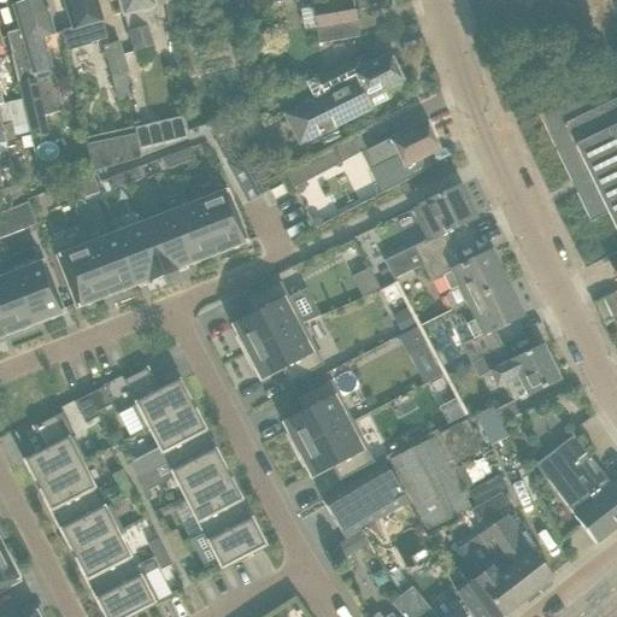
[(19,31),(7,34),(18,83),(35,78),(34,74),(51,69),(41,39),(53,35),(47,13),(50,12),(48,9),(46,9),(42,0),(25,0),(25,4),(12,7),(19,31)]
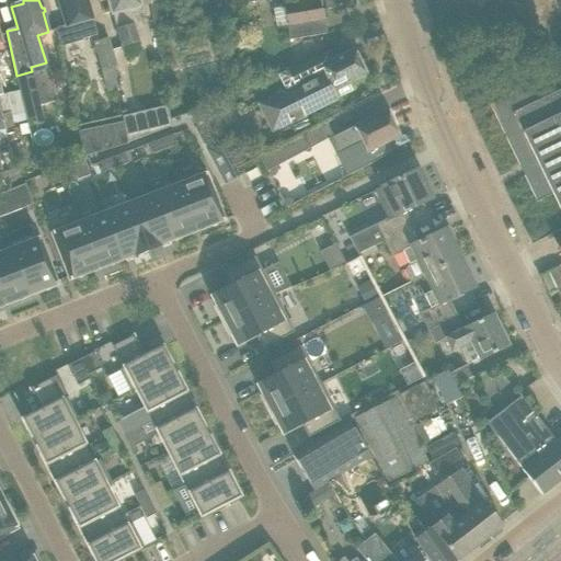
[(98,35),(89,7),(87,0),(56,0),(65,26),(55,29),(59,46),(98,35)]
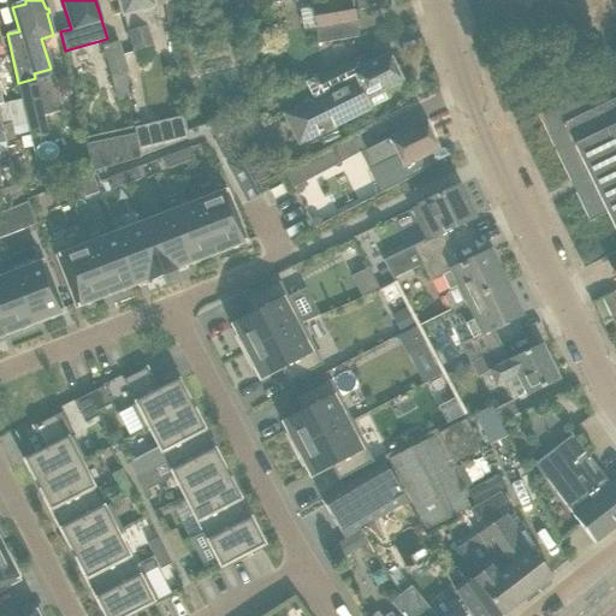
[(155,13),(150,0),(117,0),(134,53),(153,47),(144,17),(155,13)]
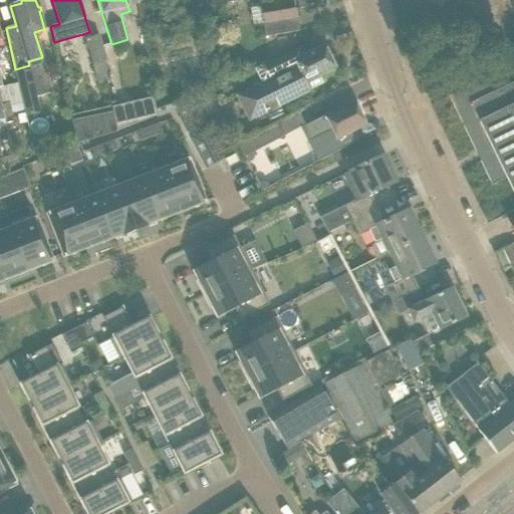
[(289,0),(290,2),(261,7),(263,24),(265,37),(300,32),(299,28),(296,10),(325,5),(324,0),(289,0)]
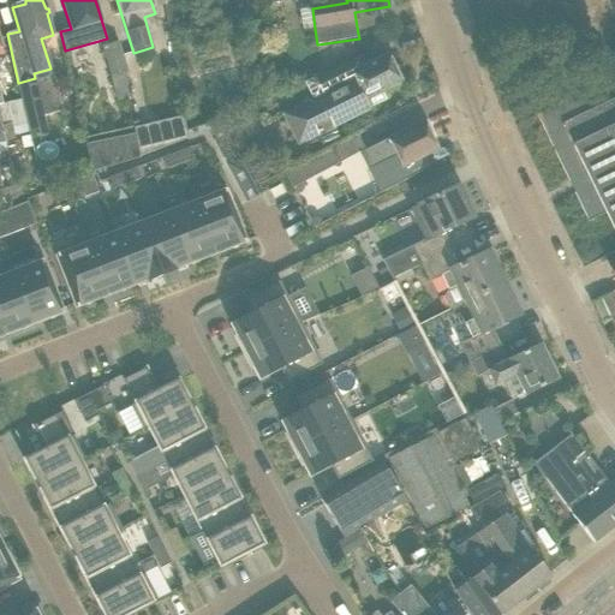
[(123,73),(127,72),(120,45),(102,49),(115,102),(129,99),(123,73)]
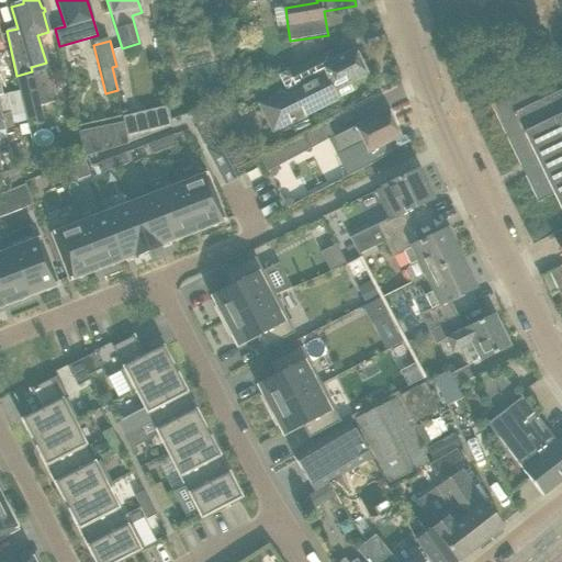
[(285,92),(256,105),(270,134),(289,125),(293,134),(310,126),(304,115),(338,99),(352,92),(348,85),(367,76),(353,51),(334,60),(328,49),(310,59),(284,71),(277,76),(285,92)]
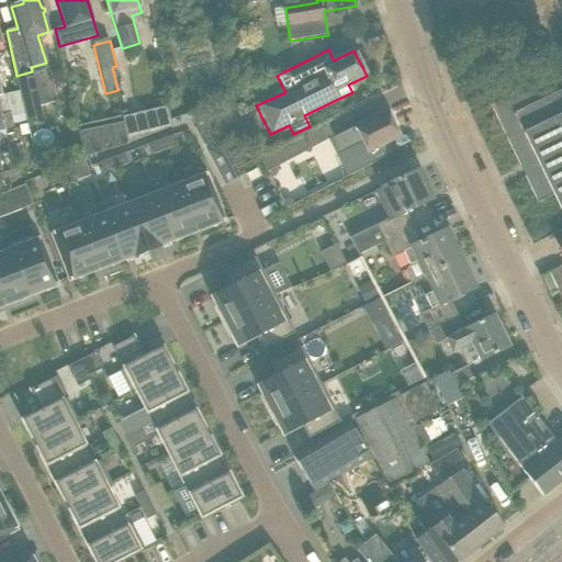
[(561,68),(490,104),(537,202),(552,194),(561,214),(561,68)]
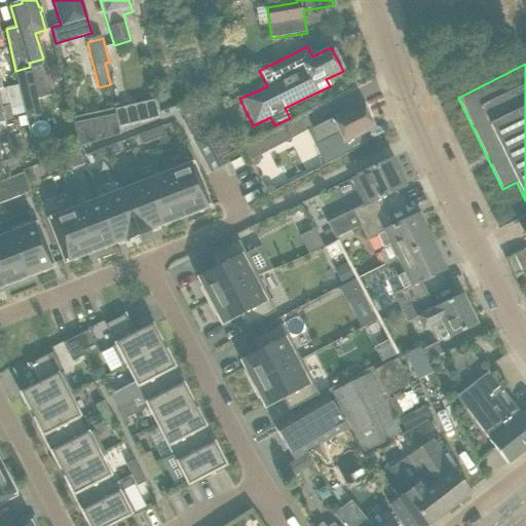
[(30,67),(15,71),(20,89),(26,116),(27,121),(41,117),(37,100),(30,67)]
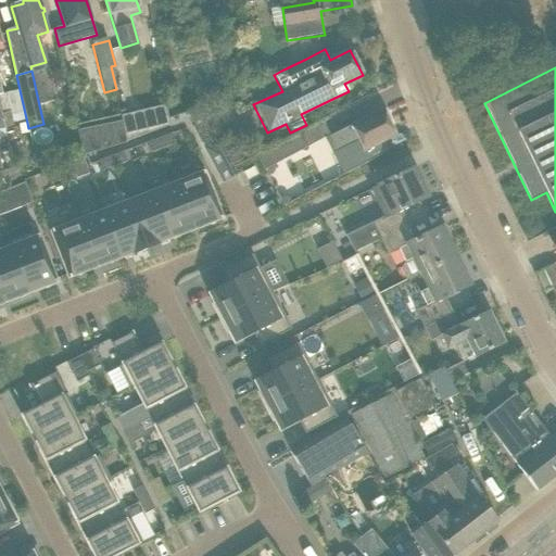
[(190,103),(167,111),(171,125),(196,116),(190,103)]
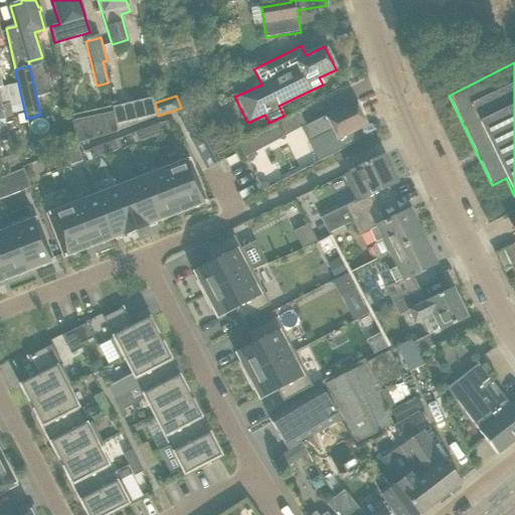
[(116,133),(158,116),(155,103),(155,99),(112,108),(113,113),(116,133)]
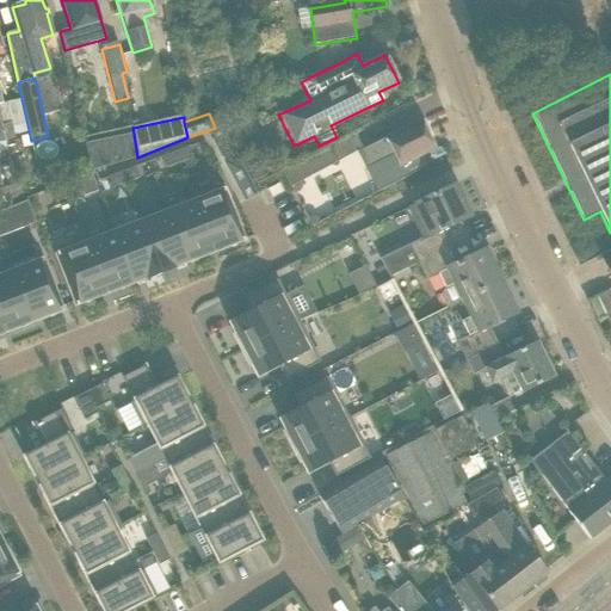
[(420,122),(357,152),(377,191),(426,166),(421,155),(434,149),(420,122)]
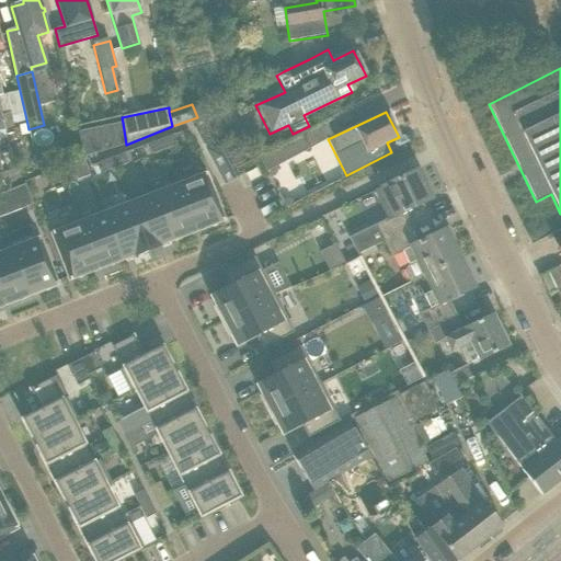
[(83,158),(126,145),(123,123),(78,134),(83,158)]
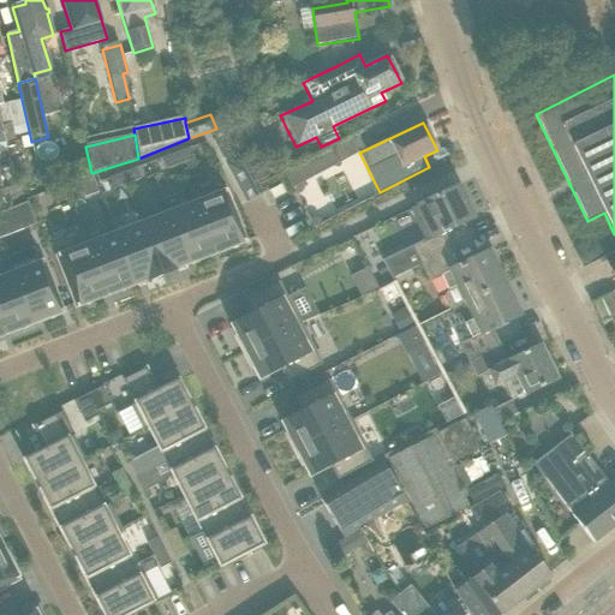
[(330,147),(284,173),(292,189),(339,162),(330,147)]
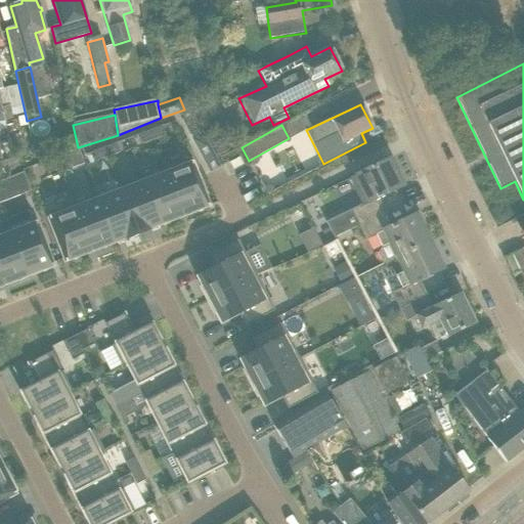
[(161,126),(149,130),(154,140),(165,135),(161,126)]
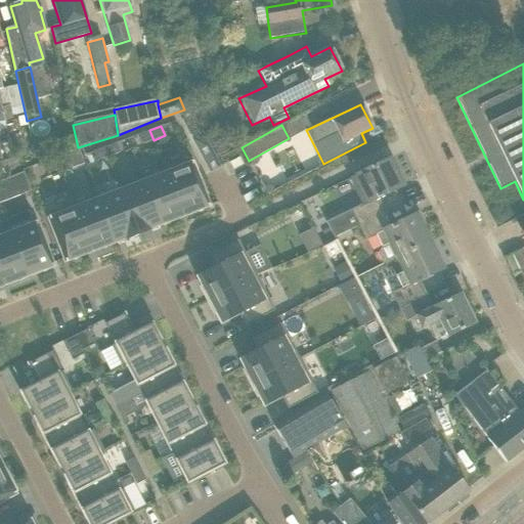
[(149,130),(138,135),(141,144),(154,140),(149,130)]
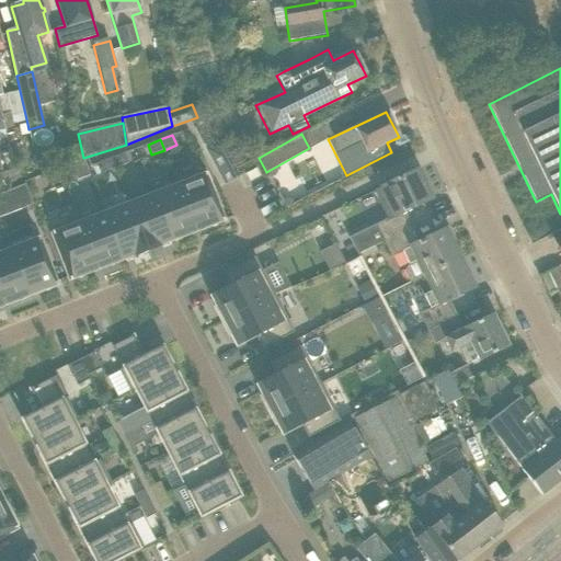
[(124,153),(111,158),(115,168),(127,163),(124,153)]
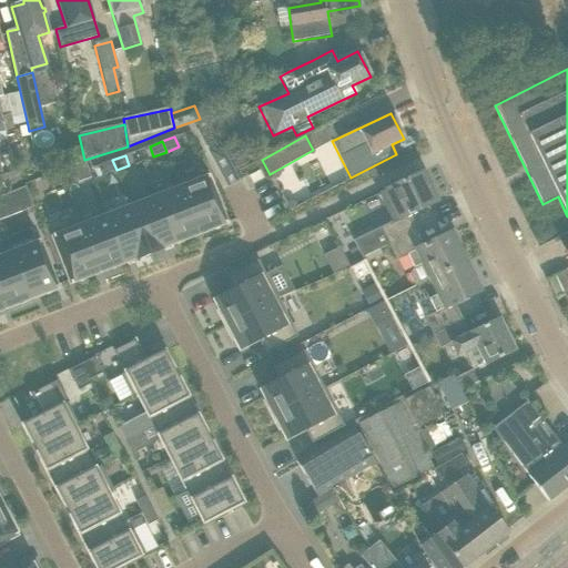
[(112,160),(100,164),(103,175),(117,170),(112,160)]
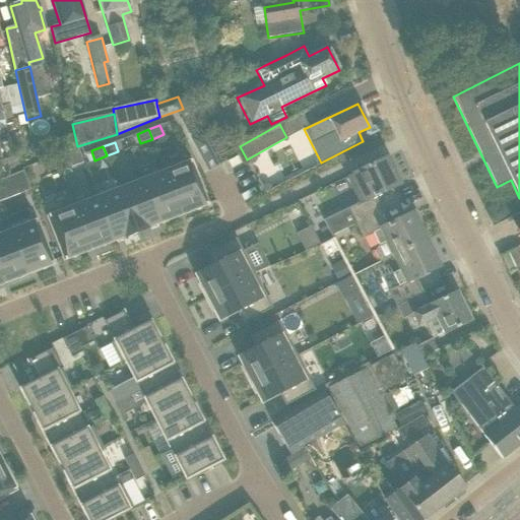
[(66,154),(55,158),(58,168),(70,164),(66,154)]
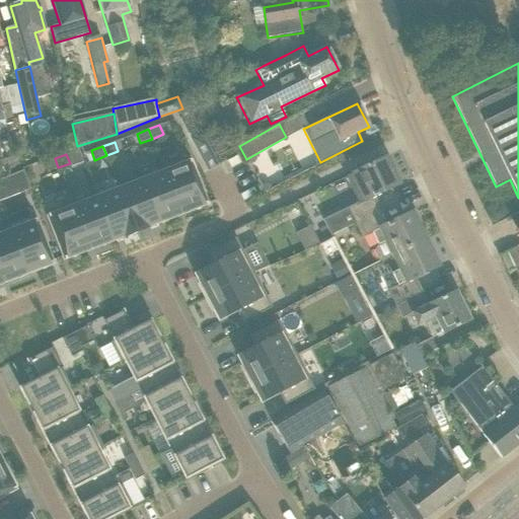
[(13,167),(18,165),(16,155),(0,160),(0,173),(14,169),(13,167)]
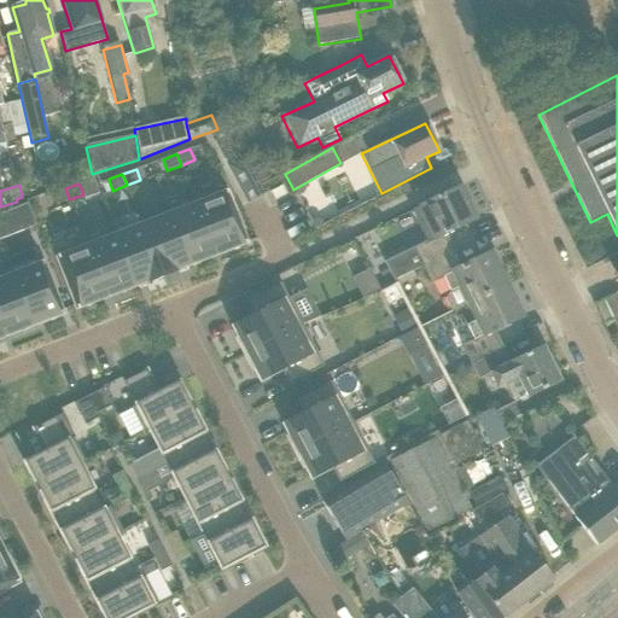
[(444,234),(474,220),(459,187),(401,216),(409,232),(418,227),(425,244),(384,264),(392,280),(421,266),(452,251),(444,234)]
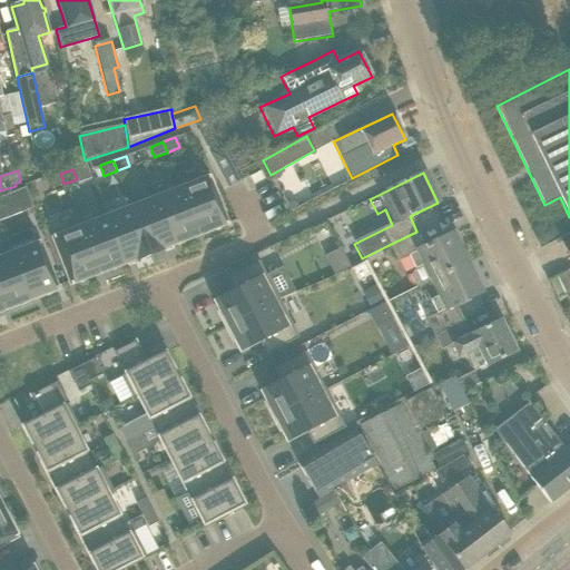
[(60,174),(48,179),(51,189),(64,184),(60,174)]
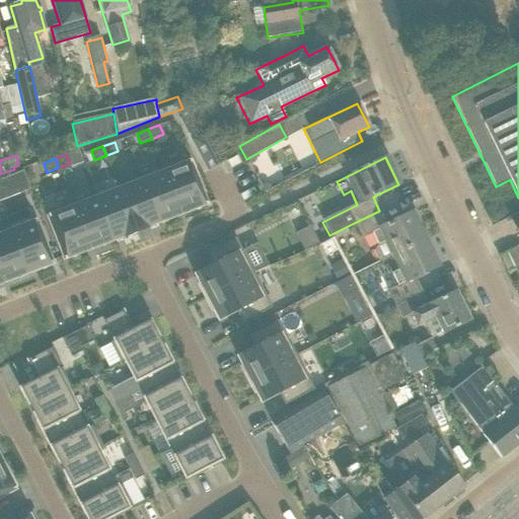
[(187,158),(162,167),(180,214),(205,205),(187,158)]
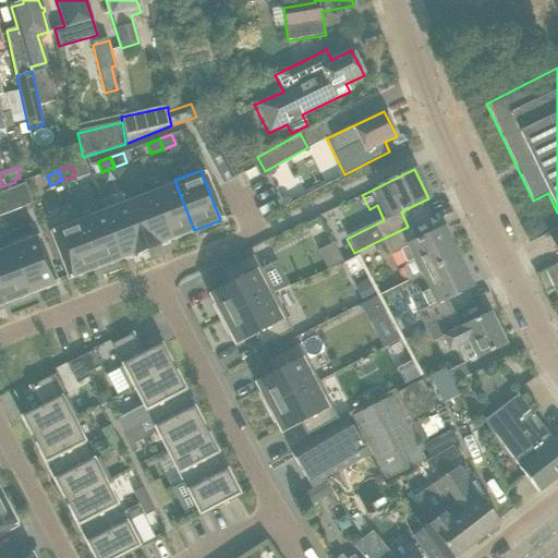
[(24,180),(0,189),(0,199),(14,195),(17,205),(32,199),(24,180)]
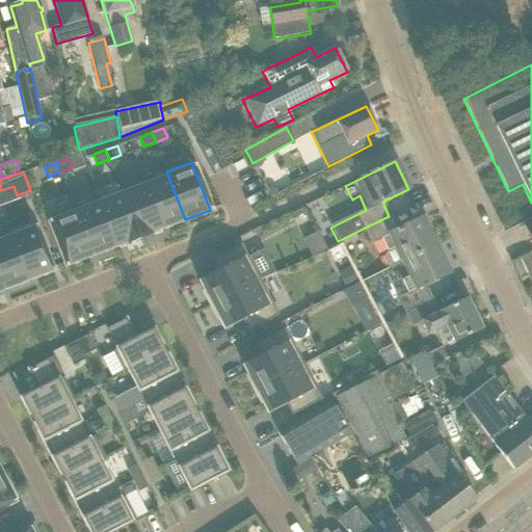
[(154,182),(145,185),(162,228),(185,219),(166,171),(165,171),(167,176),(154,182)]
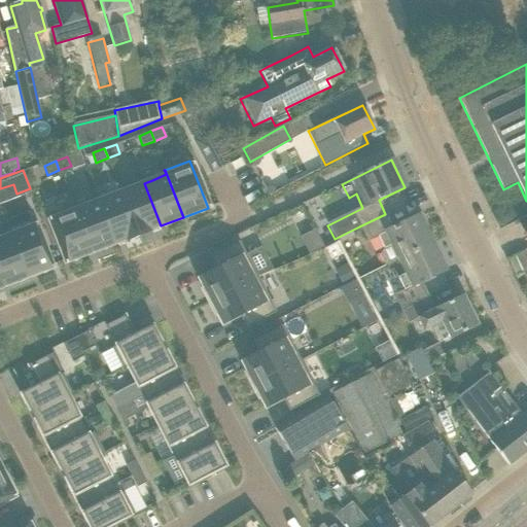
[(144,183),(120,191),(138,237),(152,232),(151,230),(161,225),(144,183)]
